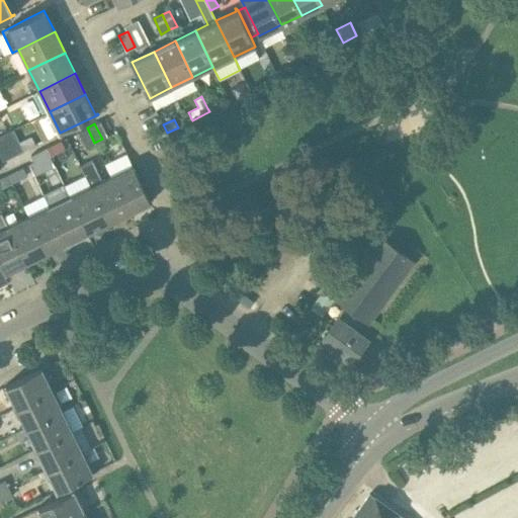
[(94,143),(87,127),(79,131),(86,147),(94,143)]
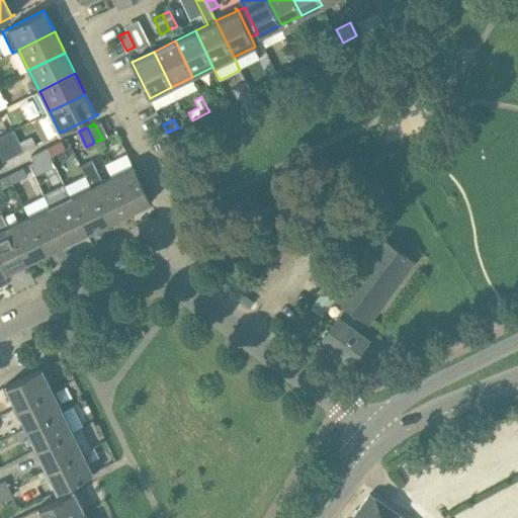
[(24,151),(13,128),(0,136),(0,153),(4,161),(24,151)]
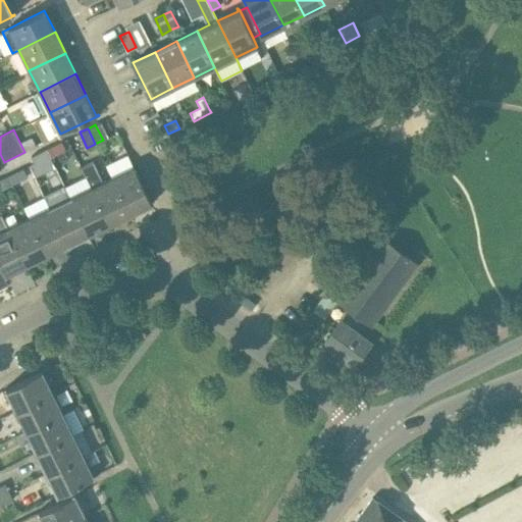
[(46,149),(50,156),(65,149),(61,141),(46,149)]
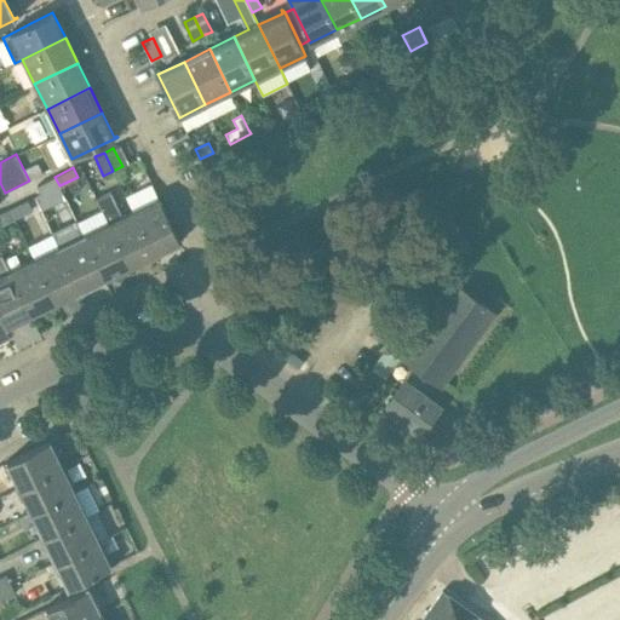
[(41,195),(59,185),(55,177),(36,185),(41,195)]
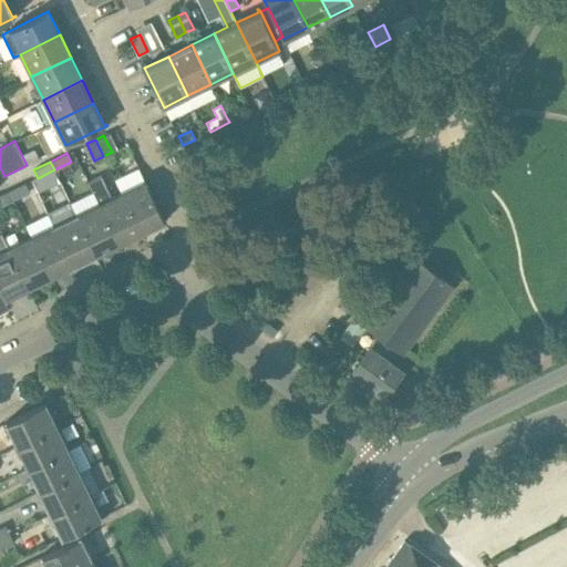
[(100,204),(119,243),(141,233),(122,193),(112,197),(101,175),(88,181),(99,204),(100,204)]
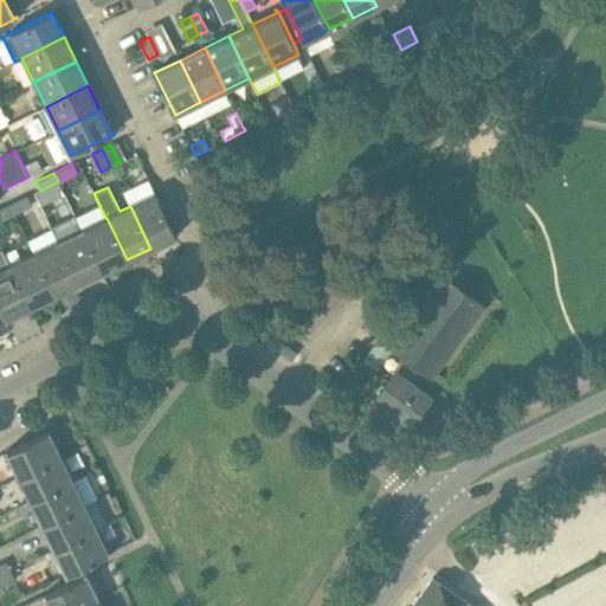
[(155,194),(130,206),(150,249),(176,236),(155,194)]
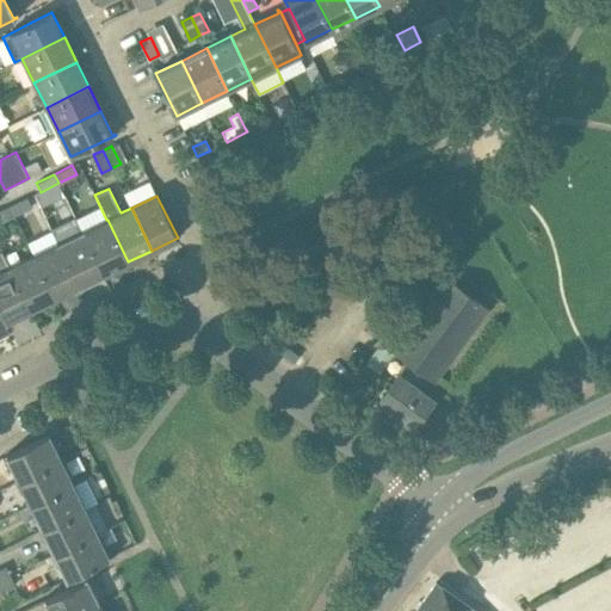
[(8,207),(13,216),(31,207),(26,197),(8,207)]
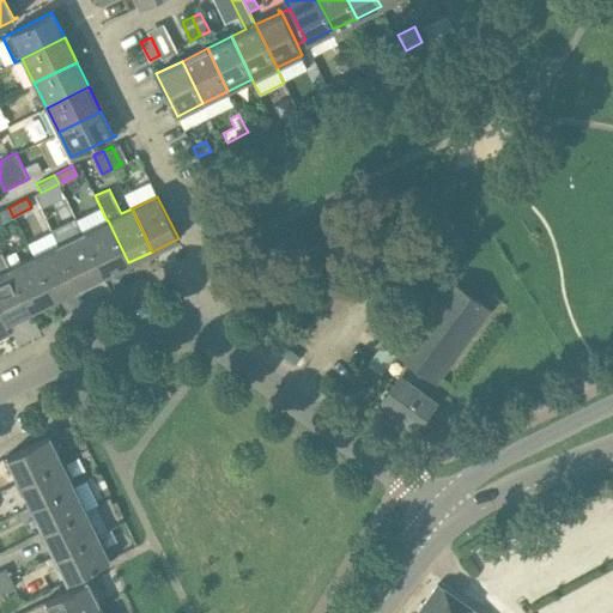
[(0,222),(13,217),(8,207),(0,211),(0,222)]
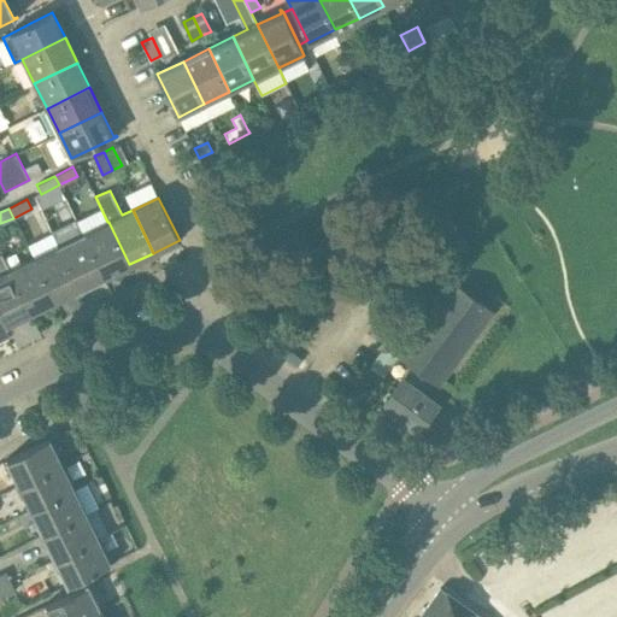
[(107,222),(83,234),(104,277),(129,264),(109,222),(107,222)]
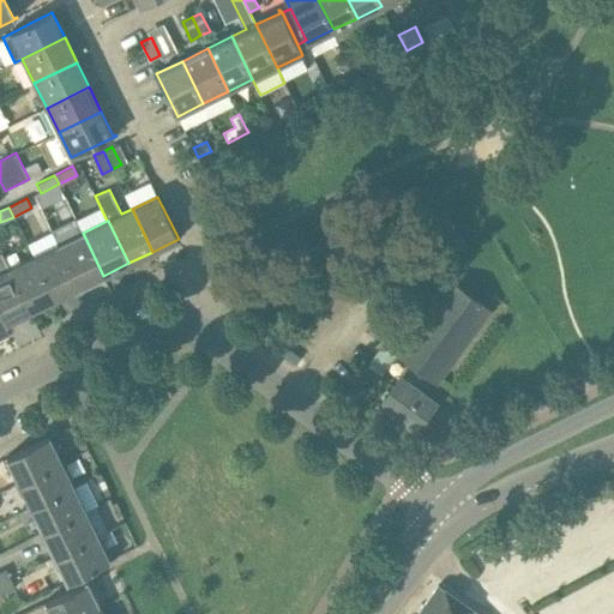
[(103,276),(83,233),(58,245),(79,288),(103,276)]
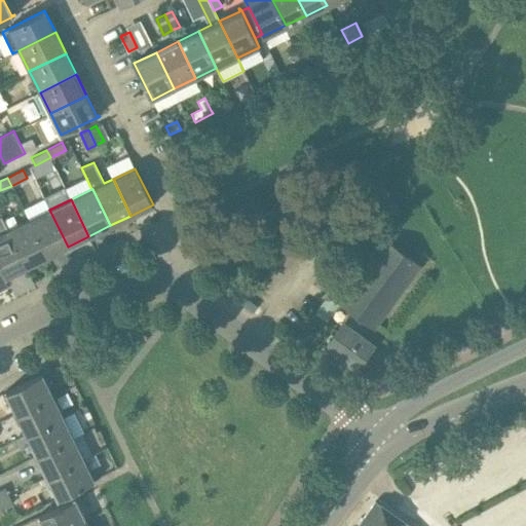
[(28,220),(46,257),(68,247),(49,210),(28,220)]
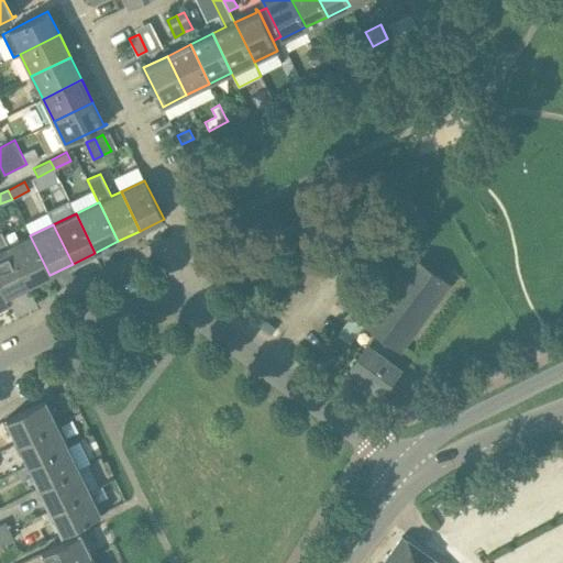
[(0,286),(6,297),(28,286),(8,246),(0,231),(0,230),(0,286)]
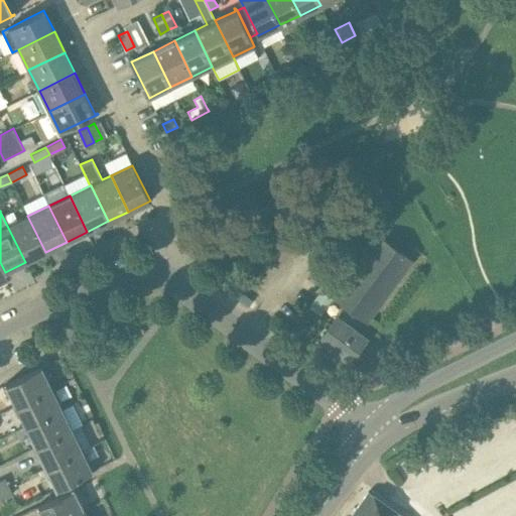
[(45,252),(27,216),(7,226),(25,262),(45,252)]
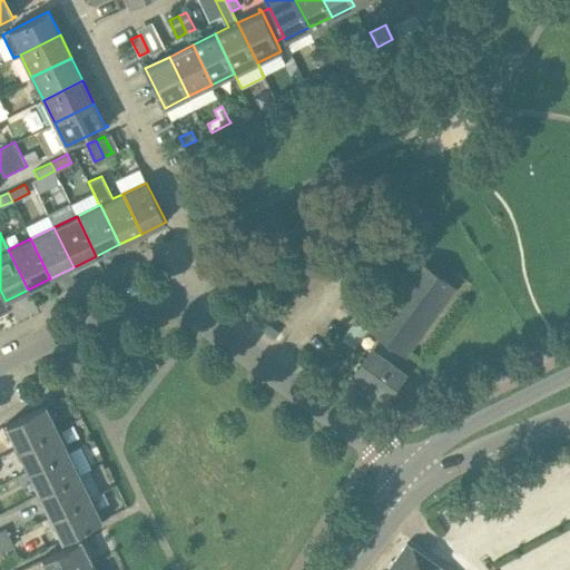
[(452,286),(419,261),(370,326),(383,336),(373,351),(372,350),(354,373),(385,396),(403,373),(391,364),(402,350),(403,352),(452,286)]
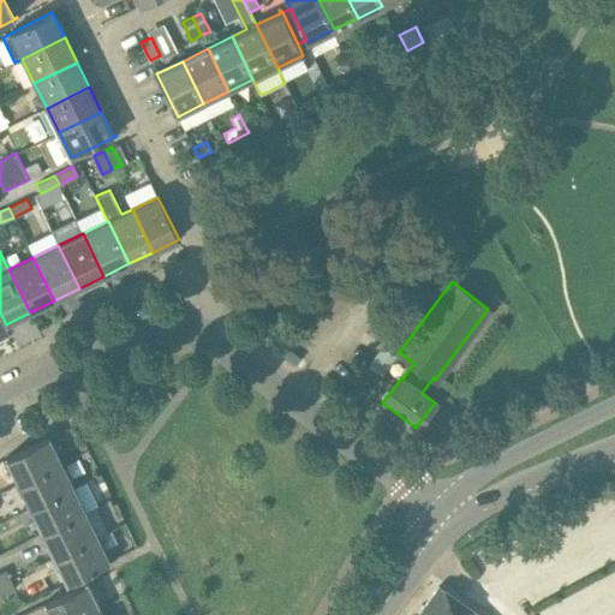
[(18,483),(61,463),(49,437),(3,460),(4,461),(6,460),(18,483)]
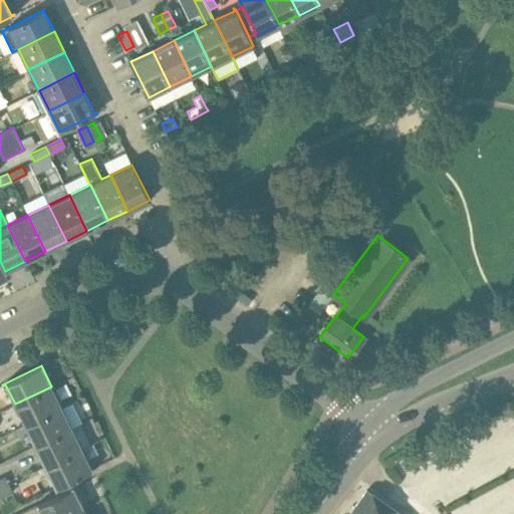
[(61,407),(51,387),(15,404),(25,425),(61,407)]
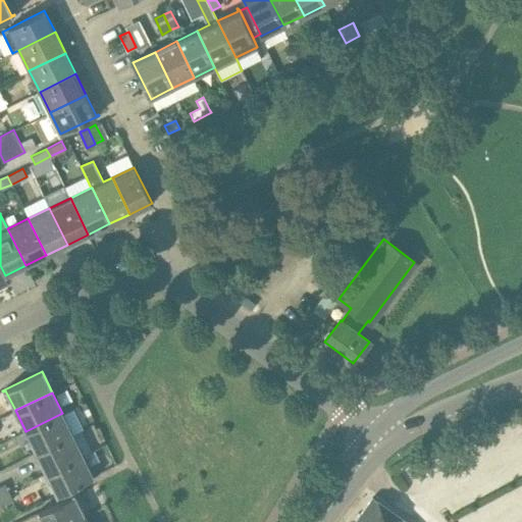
[(72,434),(62,413),(25,431),(36,453),(72,434)]
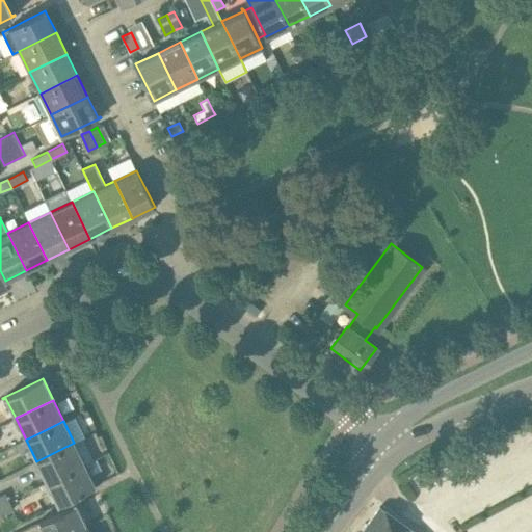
[(47,482),(84,464),(74,443),(36,461),(47,482)]
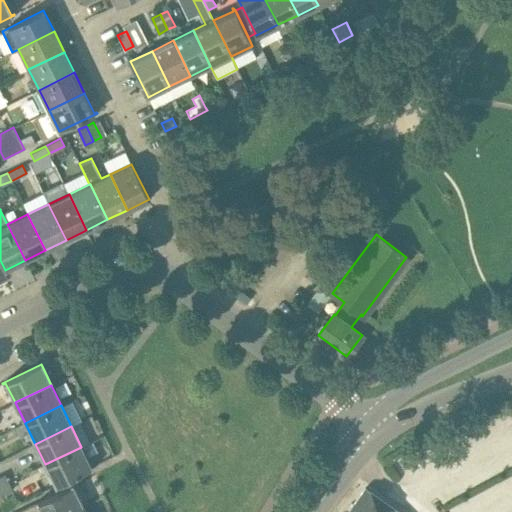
[(81,447),(45,464),(56,485),(92,468),(81,447)]
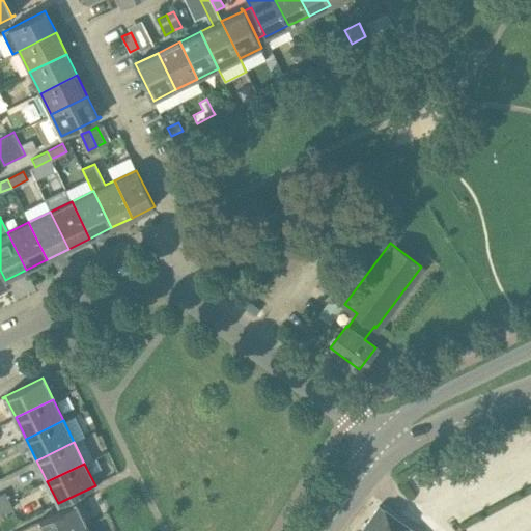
[(0,504),(9,500),(5,492),(0,494),(0,504)]
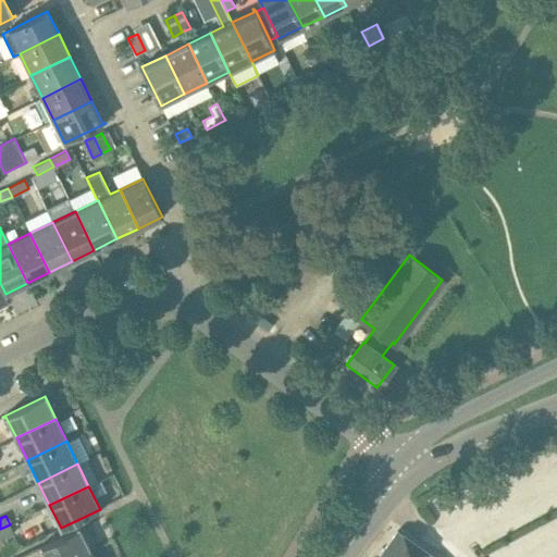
[(0,540),(14,533),(10,524),(0,529),(0,540)]
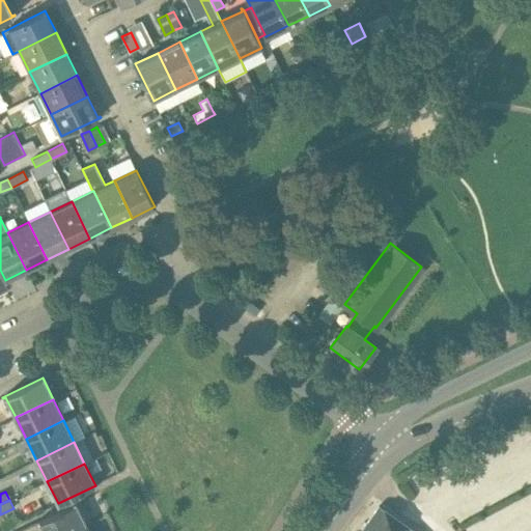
[(38,523),(43,530),(74,530),(86,525),(76,503),(35,523),(36,524),(38,523)]
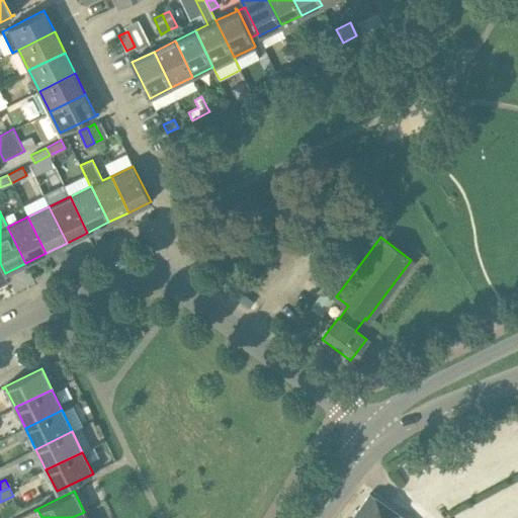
[(403,517),(369,494),(351,517),(403,517)]
